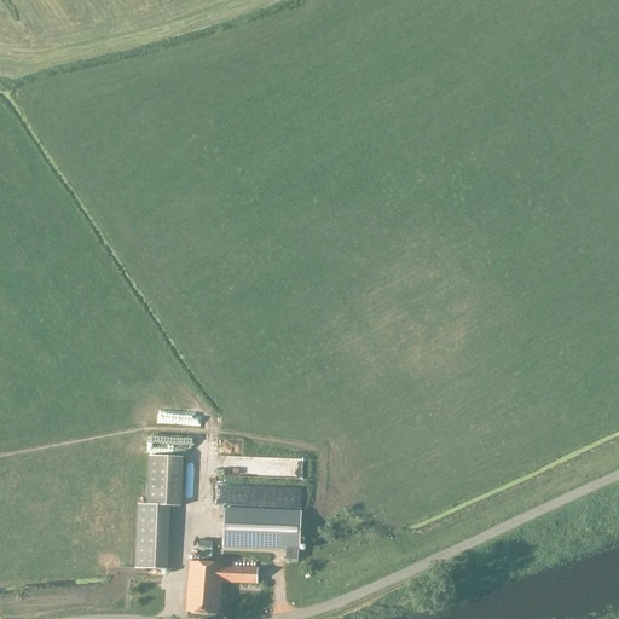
[(162,450),(163,435),(149,435),(148,449),(156,449),(156,450),(162,450)]
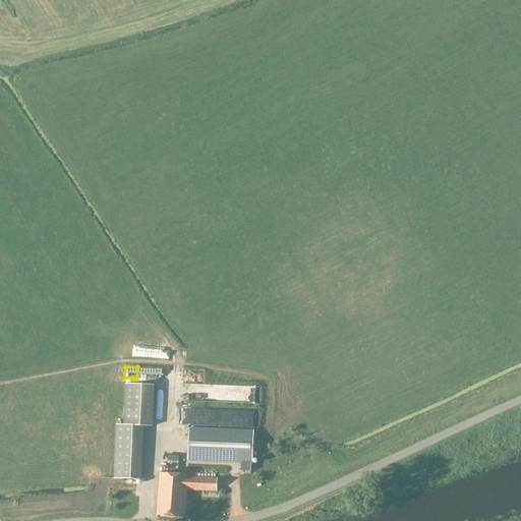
[(117,425),(114,478),(140,479),(142,426),(152,426),(154,386),(125,384),(124,425),(117,425)]
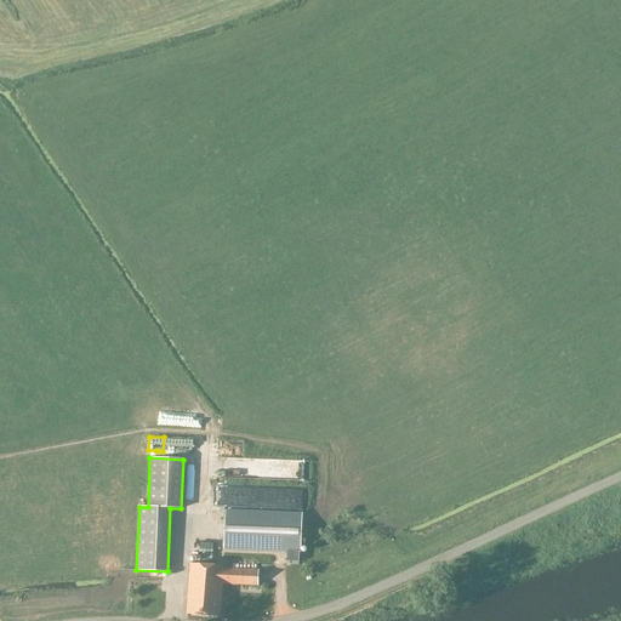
[(245,480),(302,480),(301,461),(248,461),(248,468),(245,468),(245,480)]
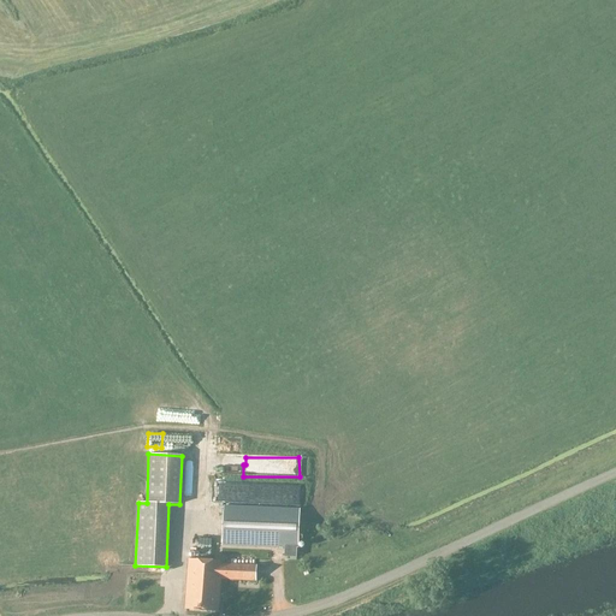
[(225,507),(223,545),(285,548),(284,557),(296,557),(296,546),(297,546),(298,509),(225,507)]
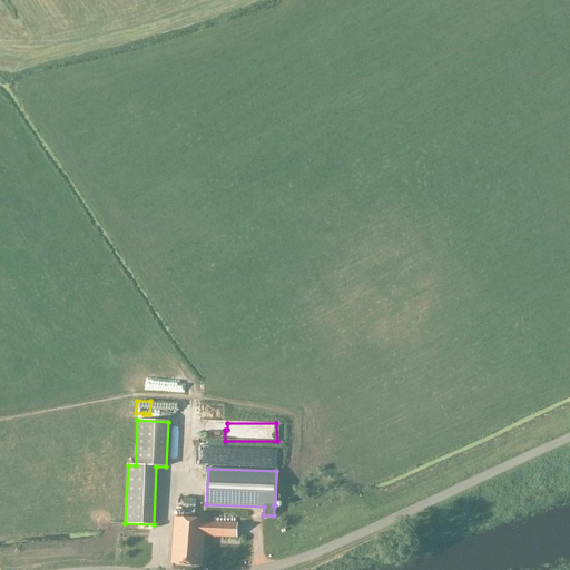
[(174,518),(172,563),(202,566),(204,536),(237,537),(237,524),(205,522),(205,520),(174,518)]
